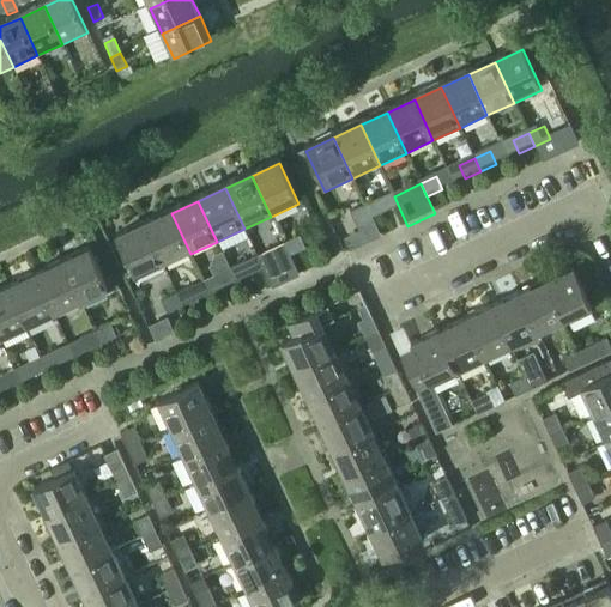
[(367,208),(373,222),(388,214),(382,201),(367,208)]
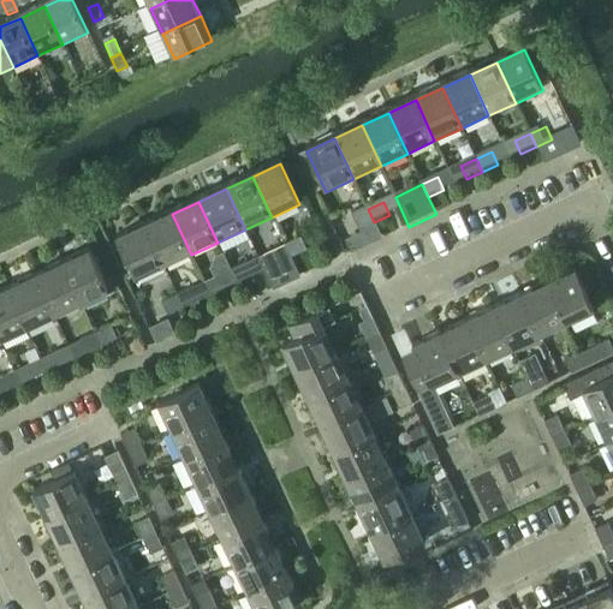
[(352,216),(358,230),(374,222),(368,209),(352,216)]
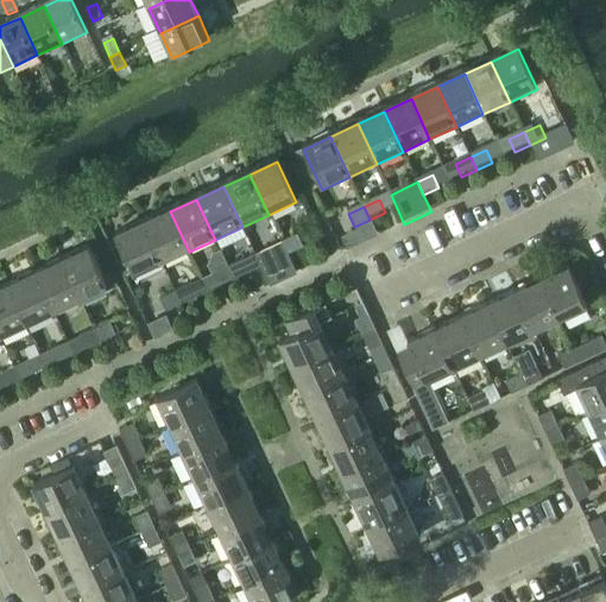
[(143,225),(162,265),(189,252),(170,211),(143,225)]
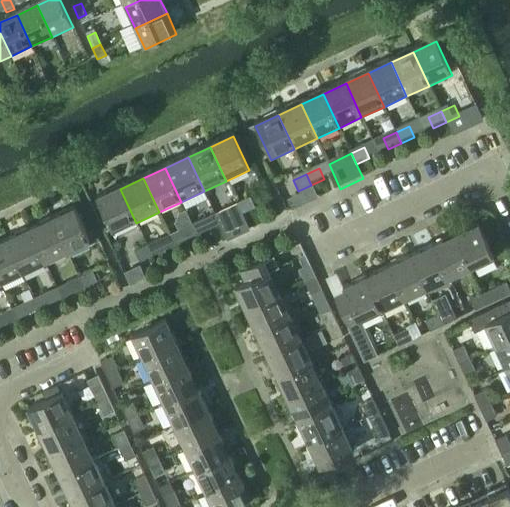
[(97,200),(113,233),(136,223),(120,189),(97,200)]
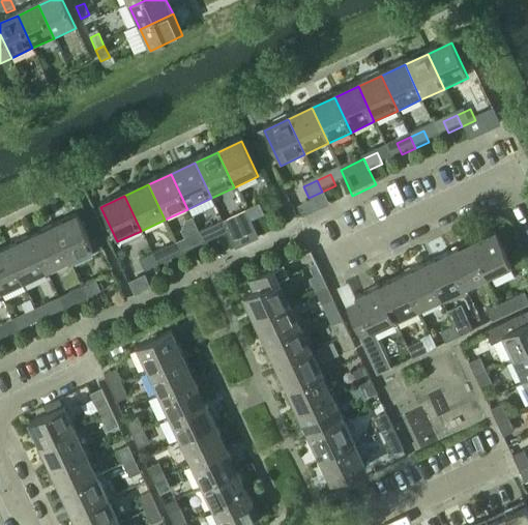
[(260,207),(246,213),(252,225),(265,219),(260,207)]
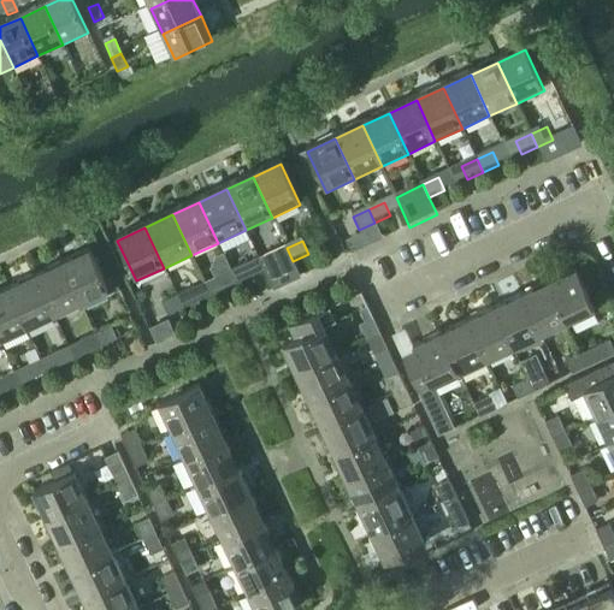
[(271,255),(277,268),(293,261),(287,248),(271,255)]
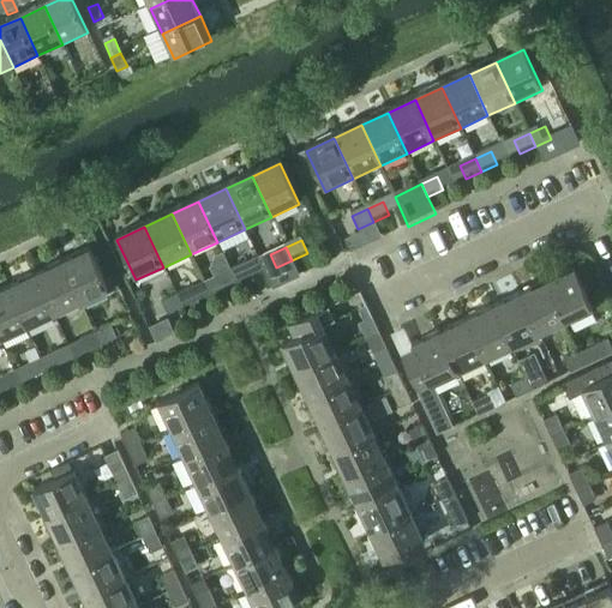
[(63,265),(82,306),(109,293),(90,252),(63,265)]
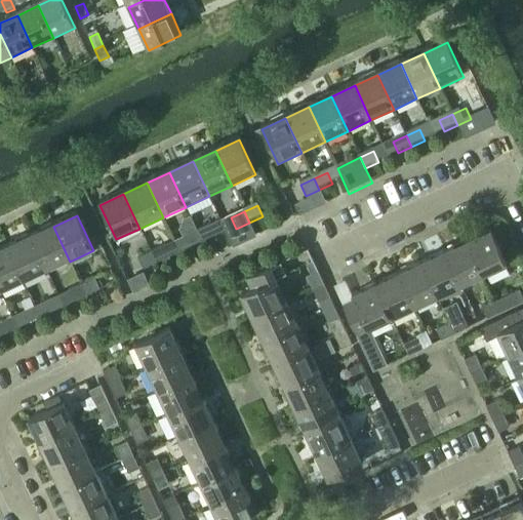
[(236,229),(243,243),(256,237),(249,223),(236,229)]
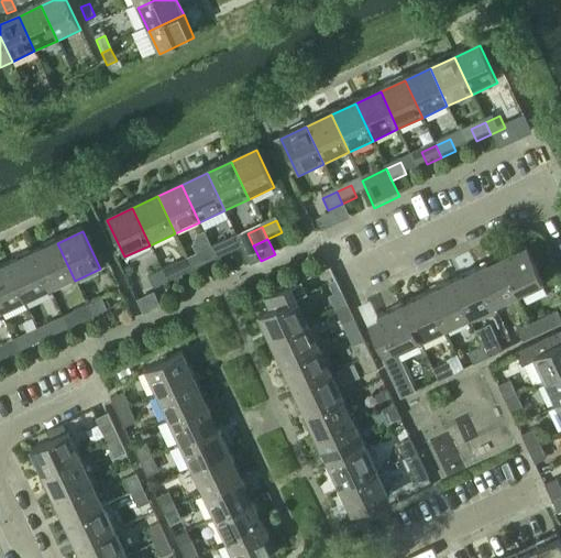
[(33,254),(51,292),(75,281),(57,243),(33,254)]
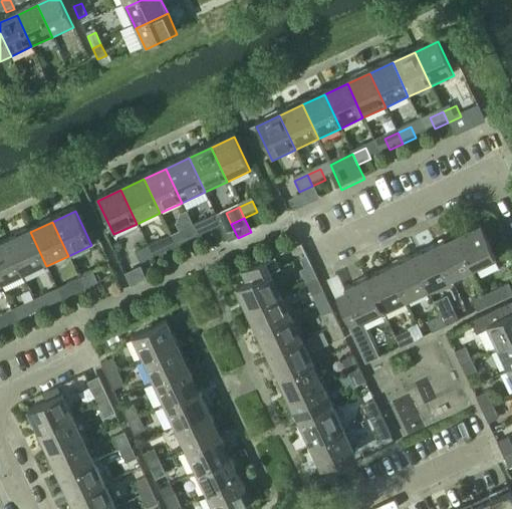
[(207,222),(194,228),(199,239),(212,233),(207,222)]
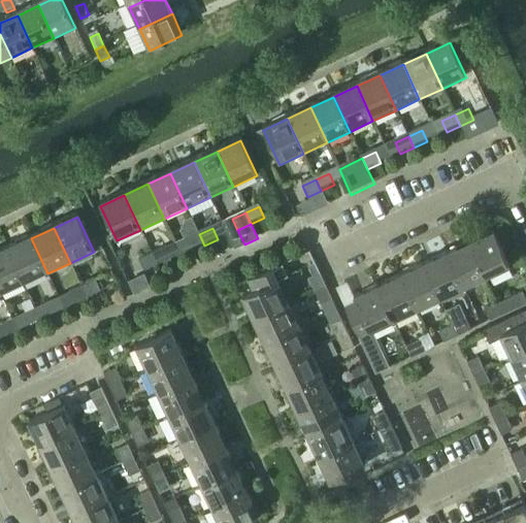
[(186,240),(191,252),(204,246),(199,234),(186,240)]
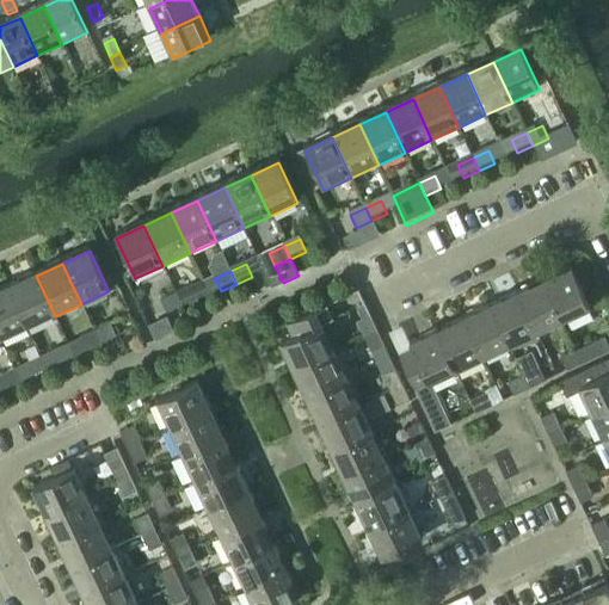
[(545,283),(564,323),(592,312),(573,271),(545,283)]
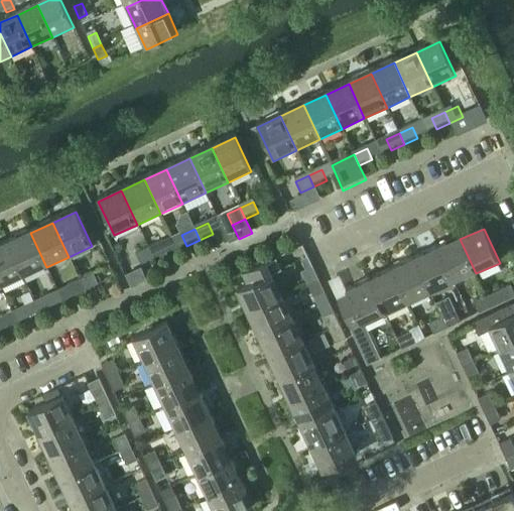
[(7,244),(23,278),(46,267),(30,233),(7,244)]
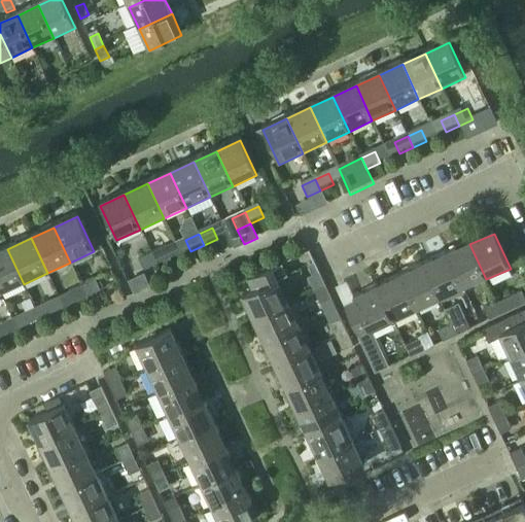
[(447,255),(463,290),(486,279),(469,244),(447,255)]
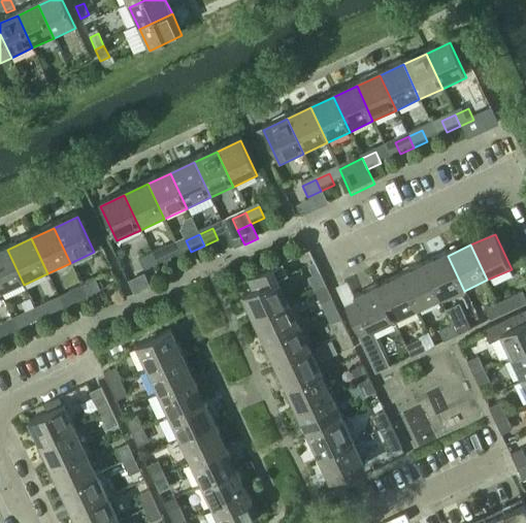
[(0,253),(0,293),(1,295),(24,285),(7,250),(0,253)]
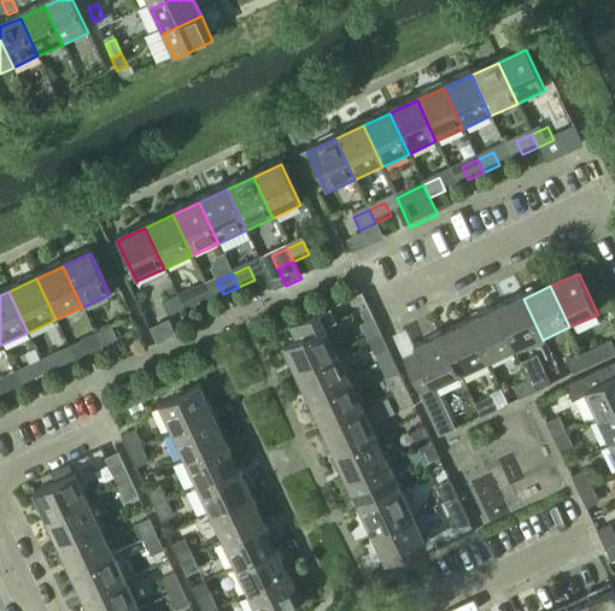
[(179,299),(185,312),(200,305),(194,292),(179,299)]
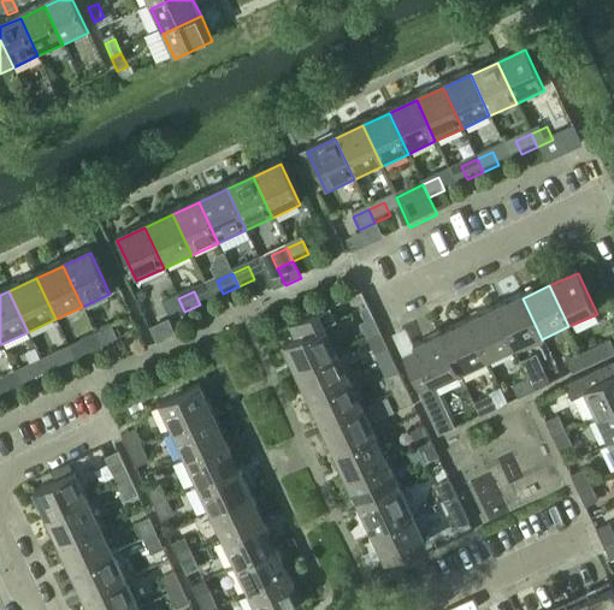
[(349,303),(369,344),(382,338),(362,297),(349,303)]
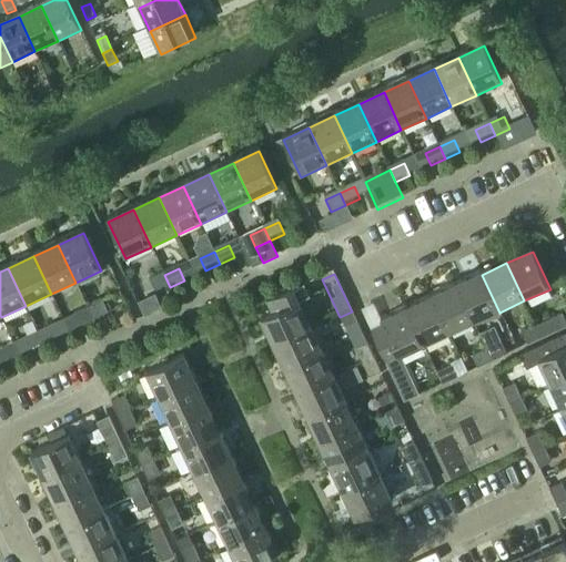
[(150,282),(155,294),(170,287),(164,275),(150,282)]
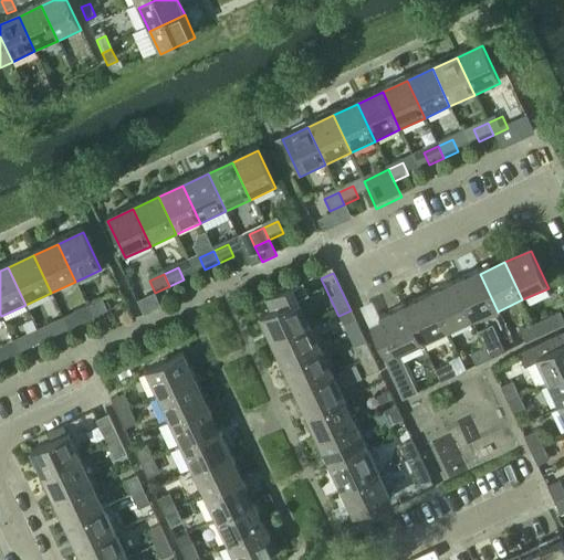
[(456,285),(472,323),(498,312),(480,274),(456,285)]
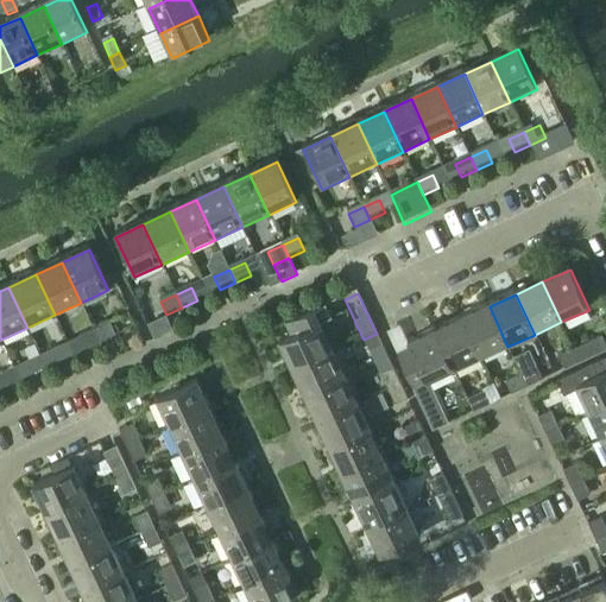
[(462,319),(481,360),(507,347),(490,306),(462,319)]
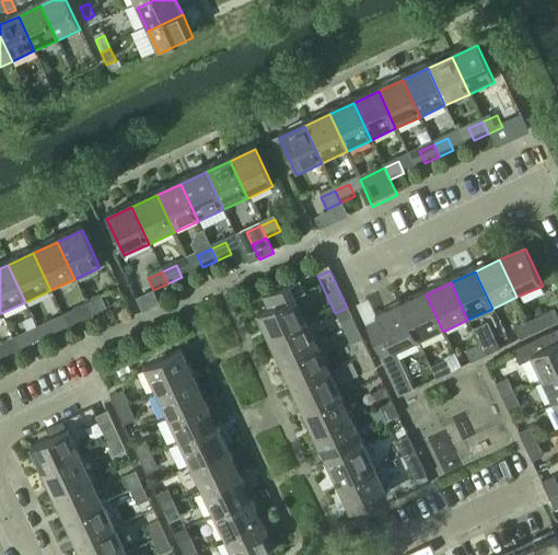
[(258,318),(270,343),(307,326),(295,301),(306,296),(301,284),(264,301),(270,312),(258,318)]
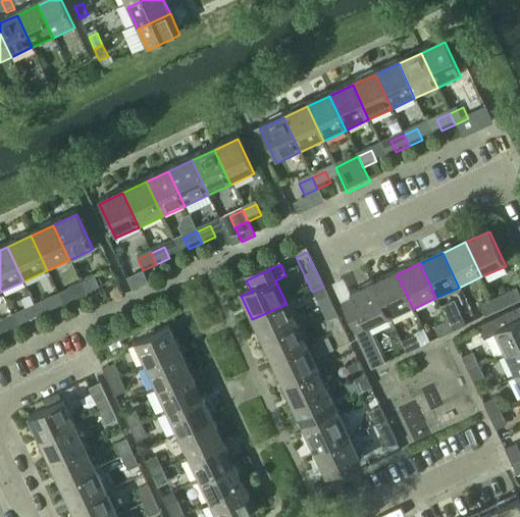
[(374,286),(391,319),(413,309),(397,274),(374,286)]
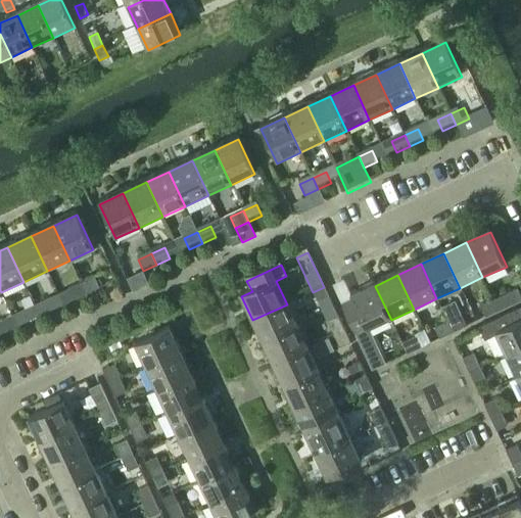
[(82,286),(87,297),(100,291),(95,280),(82,286)]
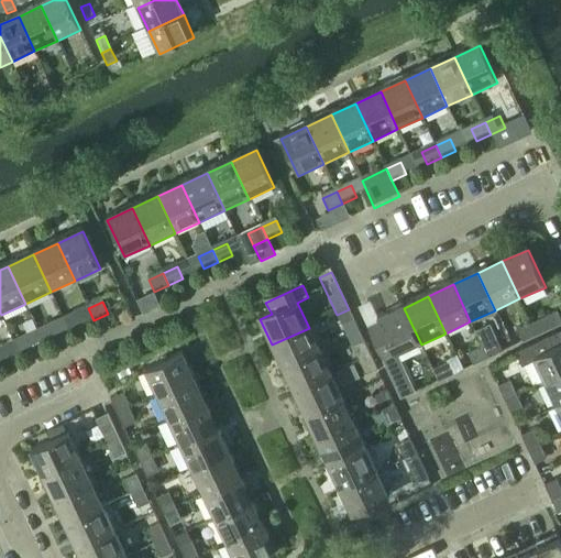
[(74,315),(79,327),(94,320),(88,308),(74,315)]
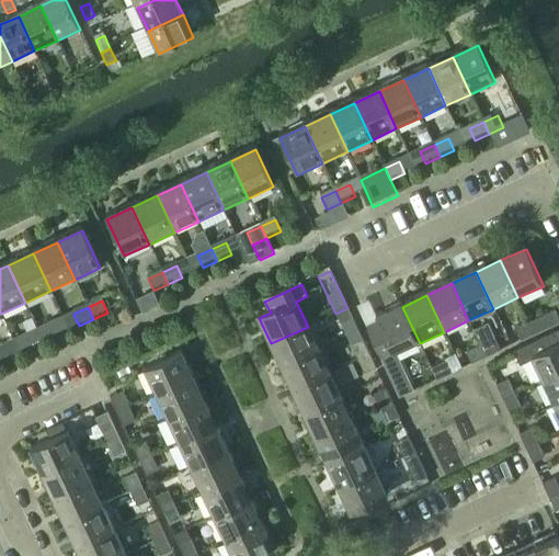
[(367,330),(386,370),(398,363),(395,355),(420,343),(402,307),(377,318),(379,325),(367,330)]
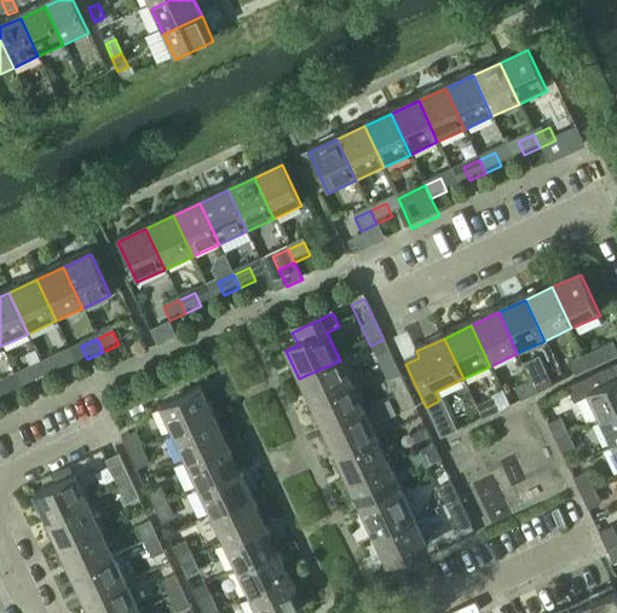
[(370,346),(378,360),(391,354),(384,340),(370,346)]
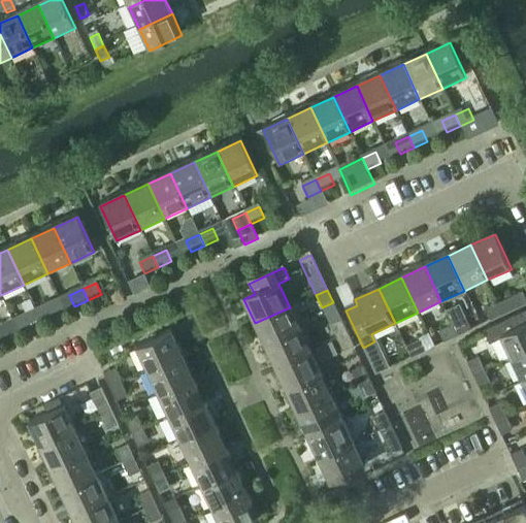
[(499,306),(504,318),(525,306),(525,300),(523,295),(499,306)]
